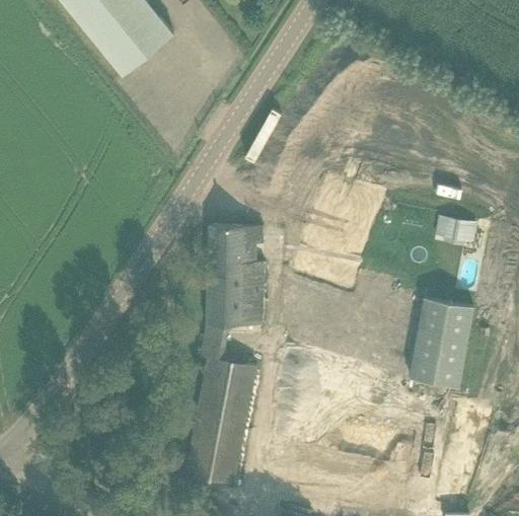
[(58,0),(122,77),(173,34),(144,0),(58,0)]
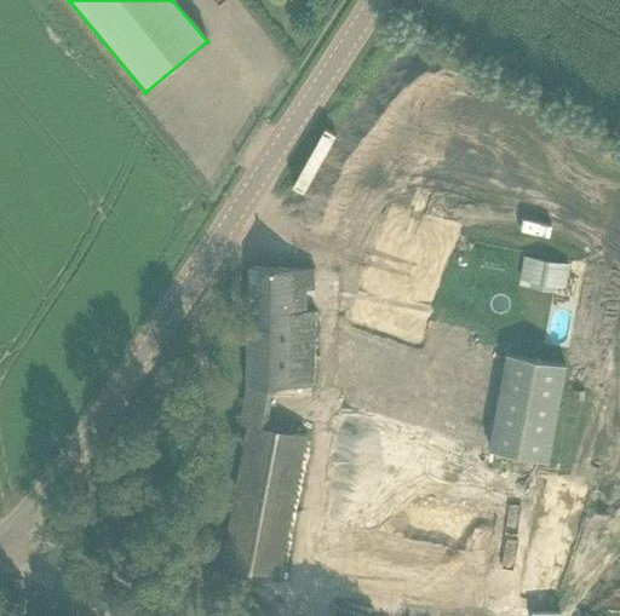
[(380,286),(363,338),(407,352),(417,324),(420,326),(436,276),(432,275),(440,253),(400,240),(384,287),(380,286)]
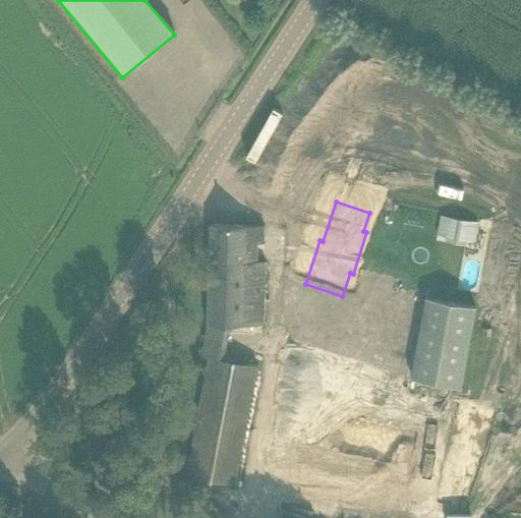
[(474,244),(476,232),(477,227),(441,220),(440,225),(438,237),(447,239),(446,242),(463,245),(464,242),(474,244)]
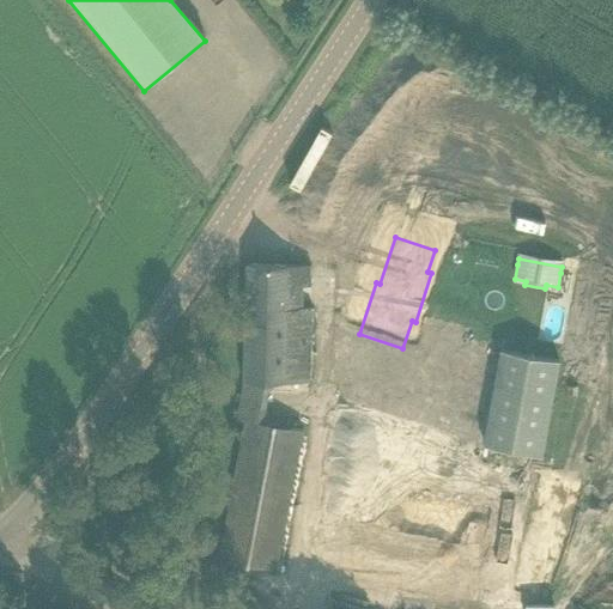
[(310,269),(247,267),(243,383),(309,385),(311,312),(297,311),(298,290),(309,290),(310,269)]
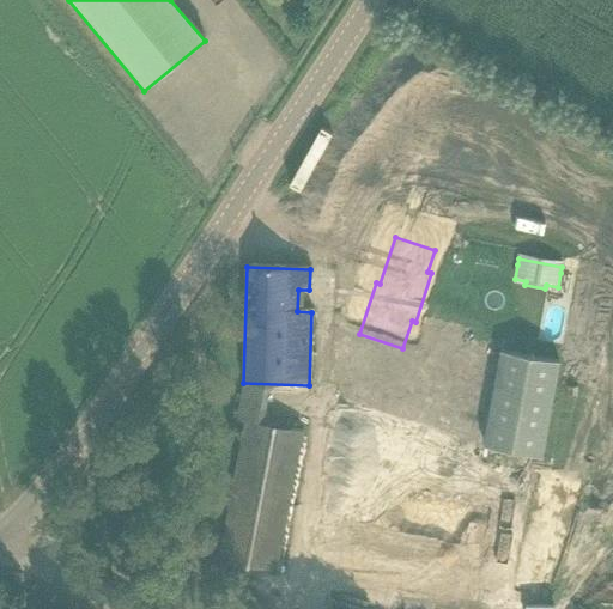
[(483,445),(544,457),(560,365),(501,353),(483,445)]
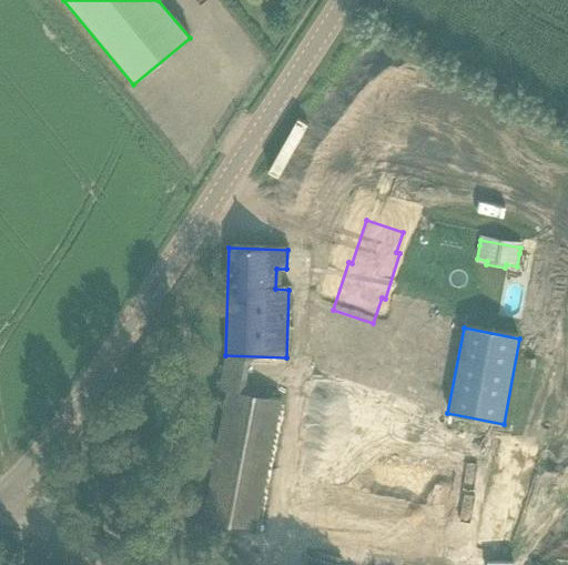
[(259,532),(281,399),(226,390),(204,522),(259,532)]
